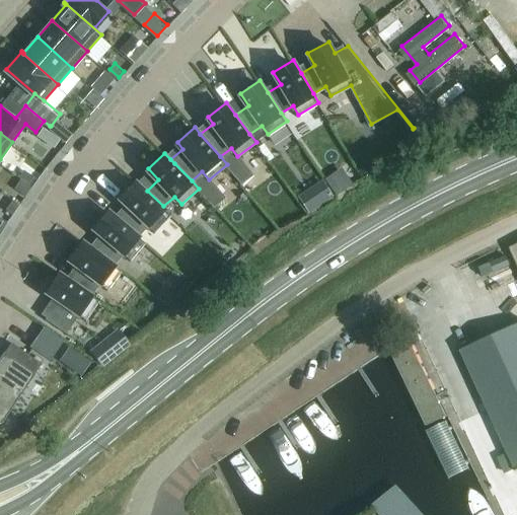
[(26,193),(32,185),(21,176),(16,186),(26,193)]
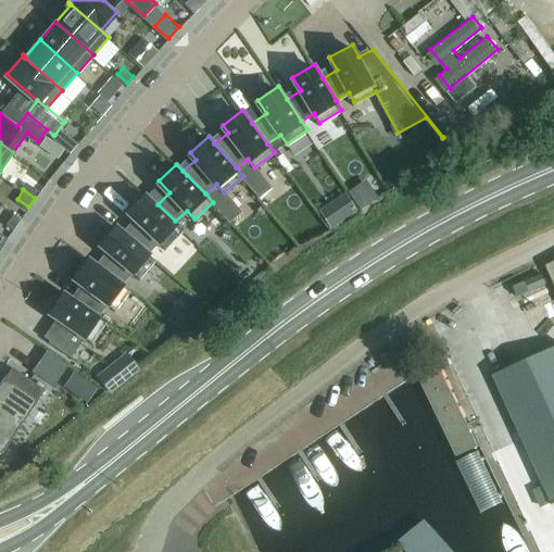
[(138,221),(126,233),(137,241),(149,251),(160,240),(166,247),(184,229),(175,221),(158,204),(146,193),(128,211),(138,221)]
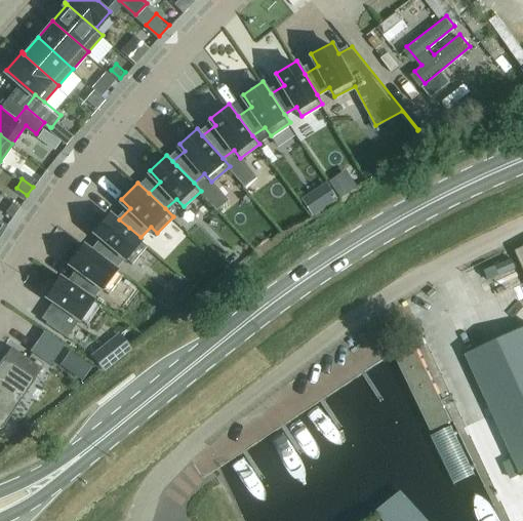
[(13,214),(21,204),(13,199),(6,209),(13,214)]
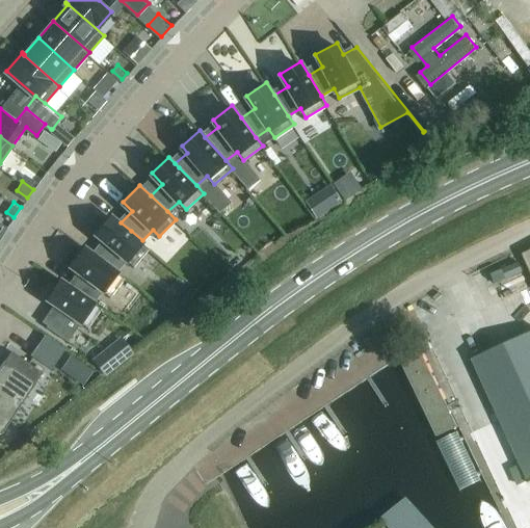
[(134,265),(150,246),(142,240),(131,231),(111,214),(96,233),(106,241),(97,254),(117,270),(127,259),(134,265)]
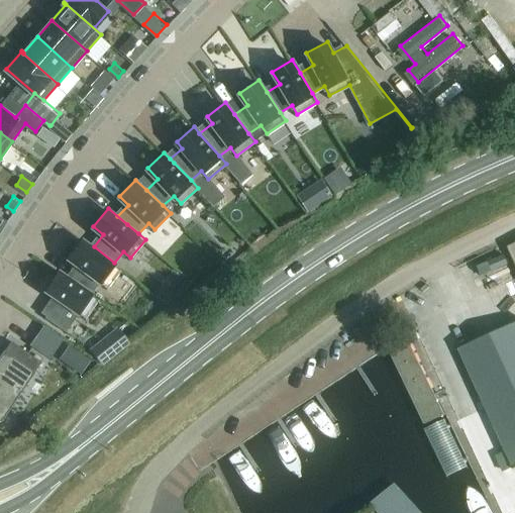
[(114,263),(94,246),(83,238),(69,257),(79,265),(70,277),(92,292),(100,281),(108,287),(122,268),(114,263)]
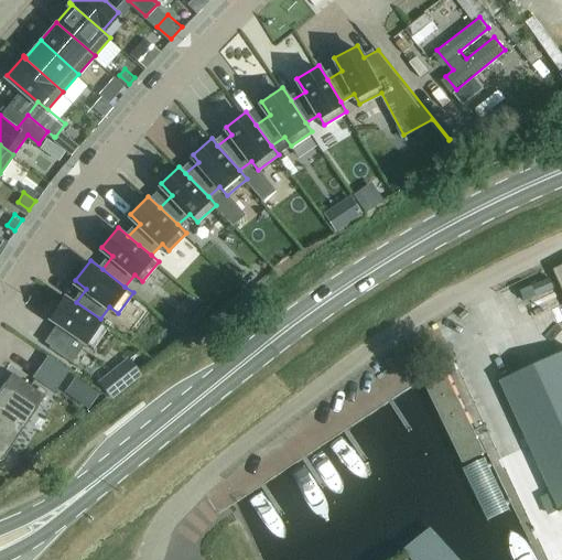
[(561,269),(549,273),(552,284),(561,281),(561,269)]
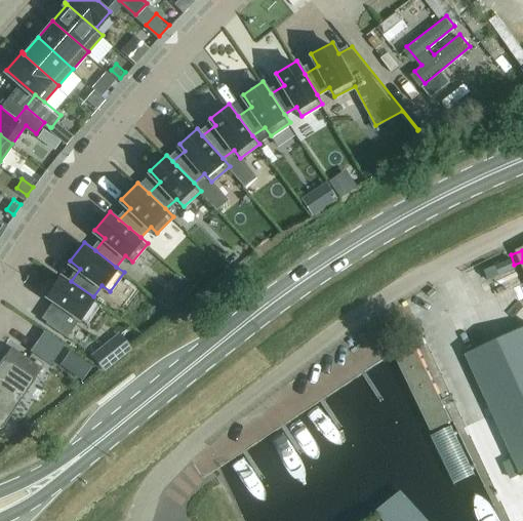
[(509,327),(522,321),(522,296),(510,258),(487,266),(509,327)]
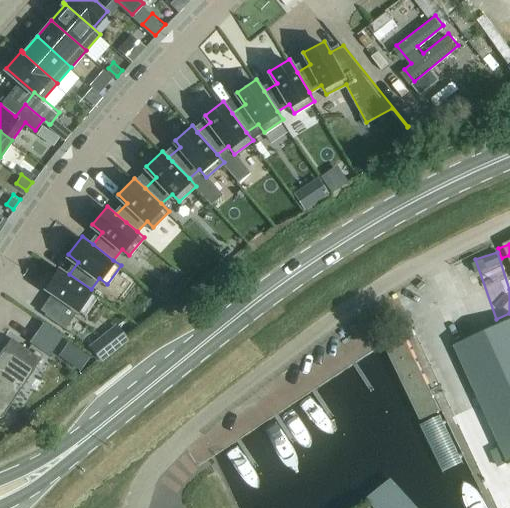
[(91,289),(69,274),(58,267),(45,286),(57,294),(45,312),(65,326),(77,308),(86,314),(99,295),(91,289)]
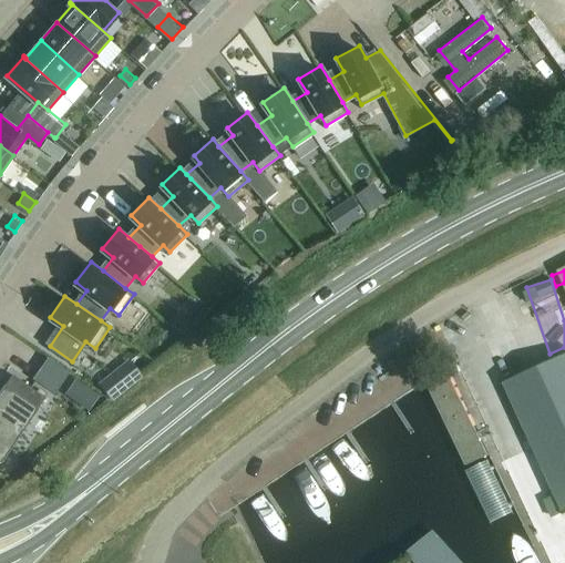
[(194,320),(184,311),(175,323),(185,330),(194,320)]
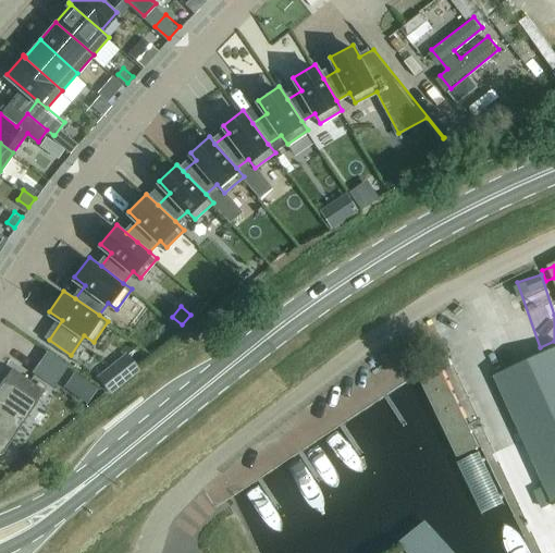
[(54,382),(69,361),(60,355),(57,353),(49,347),(34,368),(54,382)]
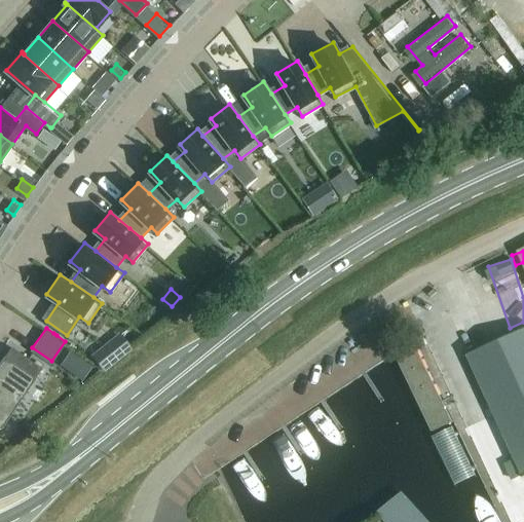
[(523,328),(470,352),(517,456),(523,471),(523,328)]
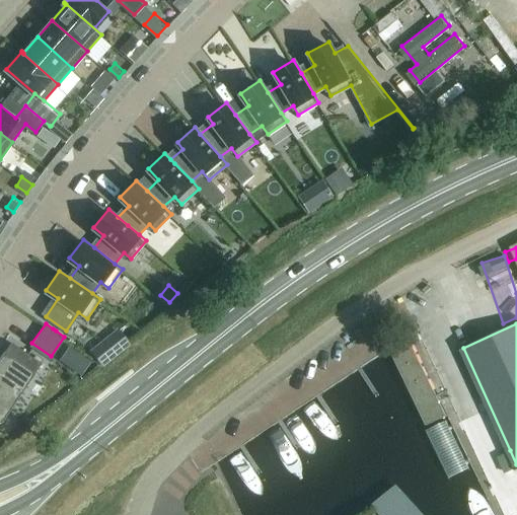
[(91,348),(104,364),(132,342),(119,325),(91,348)]
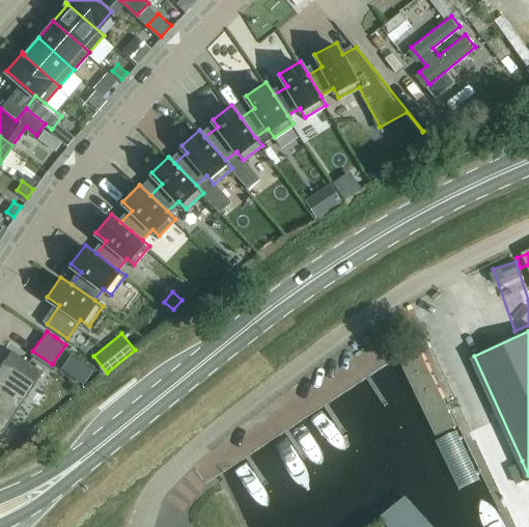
[(20,354),(12,349),(5,359),(12,364),(20,354)]
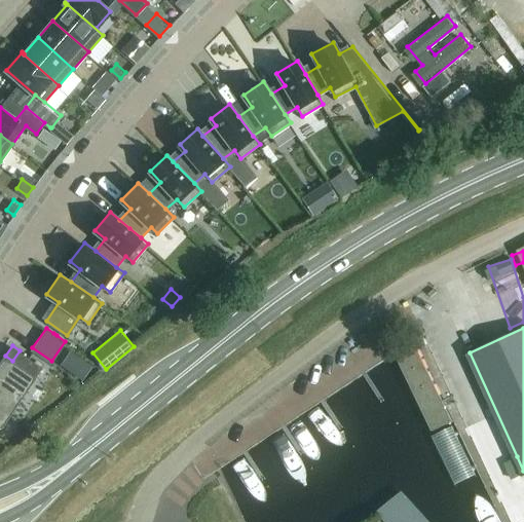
[(27,356),(20,350),(12,361),(21,366),(27,356)]
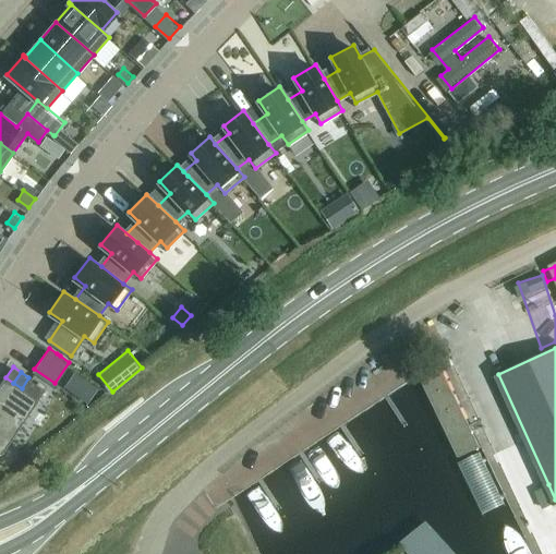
[(13,383),(5,377),(0,384),(0,430),(11,437),(37,399),(29,394),(22,388),(13,383)]
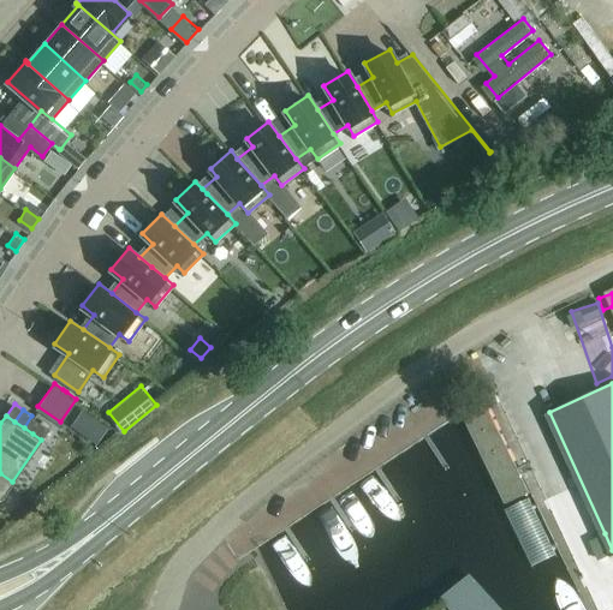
[(41,422),(31,416),(24,428),(33,434),(41,422)]
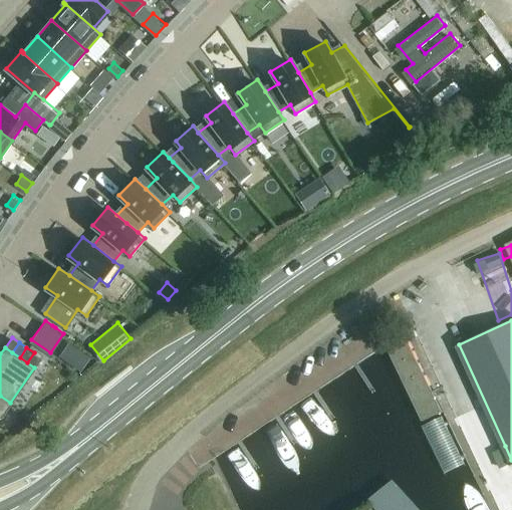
[(41,357),(34,352),(27,362),(34,367),(41,357)]
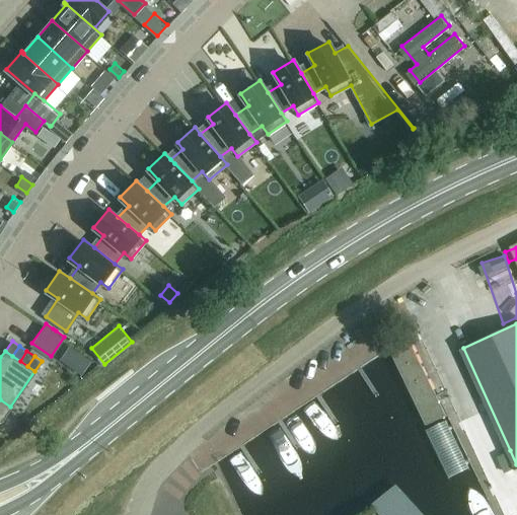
[(0,399),(0,419),(2,419),(10,407),(0,399)]
